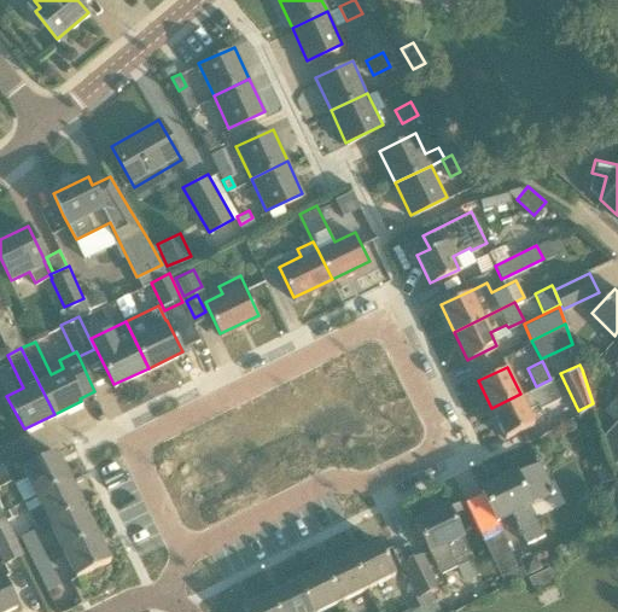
[(520,394),(491,408),(505,436),(534,421),(528,408),(537,403),(540,407),(560,397),(551,379),(536,386),(520,395),(520,394)]
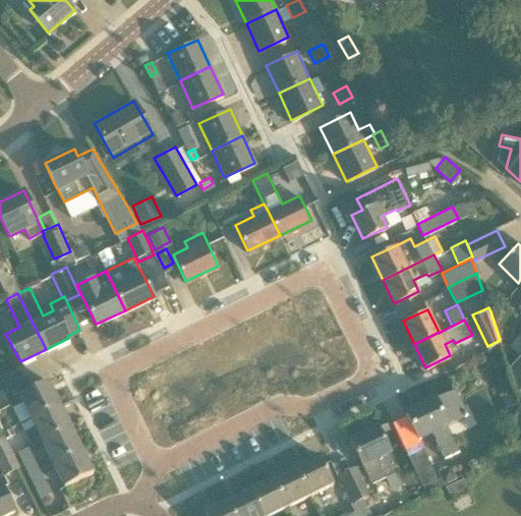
[(520,351),(509,365),(516,390),(520,386),(520,351)]
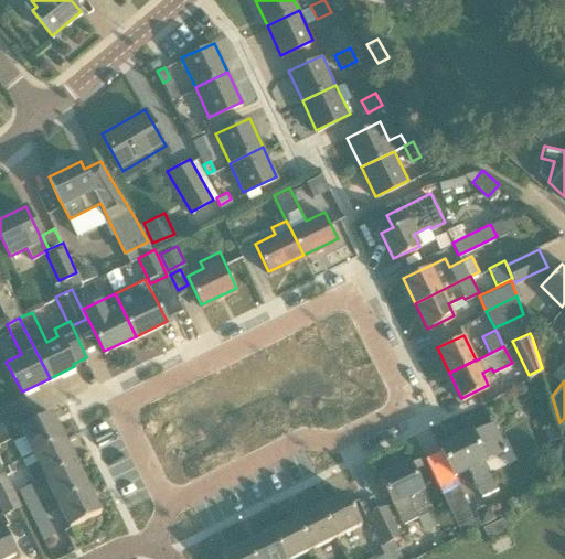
[(24,398),(0,409),(0,428),(9,425),(9,423),(32,412),(24,398)]
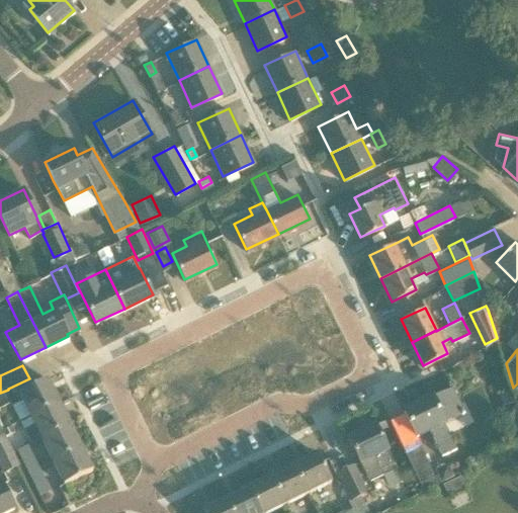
[(18,391),(29,413),(58,399),(47,376),(18,391)]
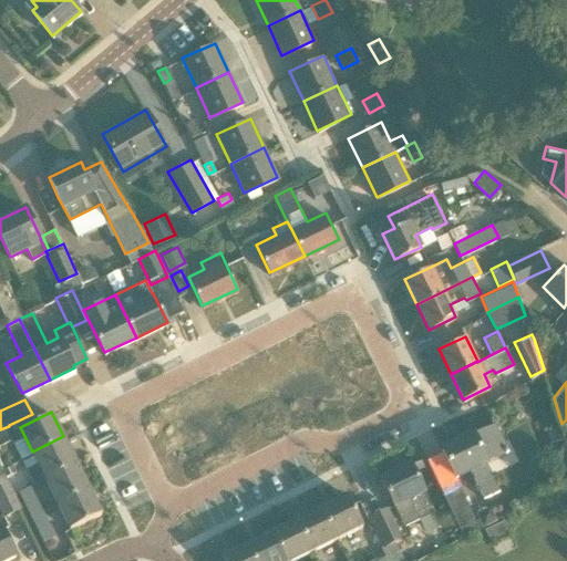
[(441,447),(450,467),(455,478),(472,470),(484,497),(500,489),(487,463),(488,461),(487,459),(507,450),(494,422),(441,447)]
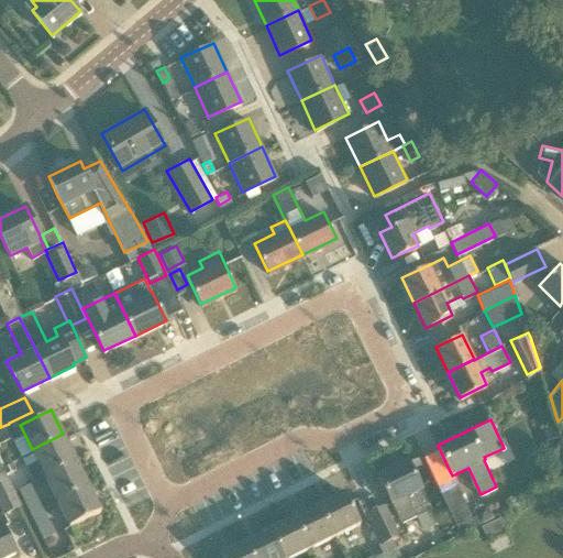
[(0,440),(14,434),(9,424),(0,427),(0,440)]
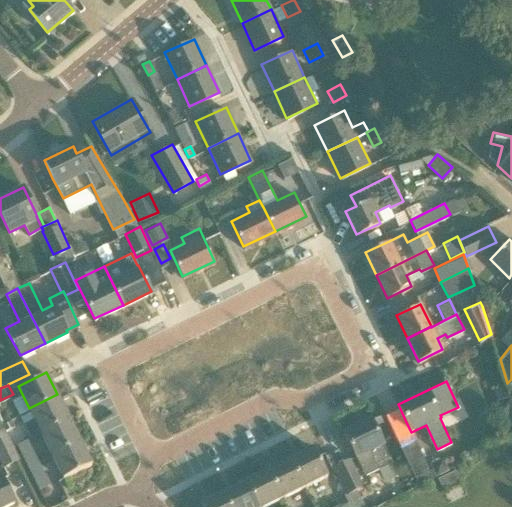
[(29,408),(40,431),(68,417),(57,394),(29,408)]
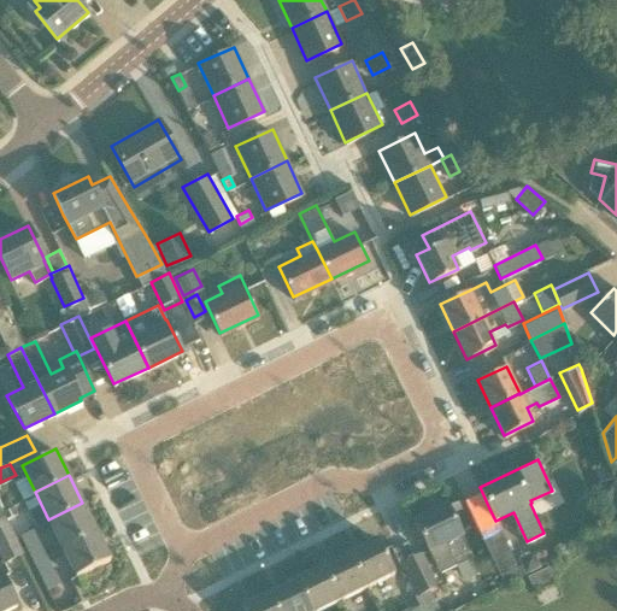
[(616,485),(615,477),(599,482),(605,499),(616,494),(616,485)]
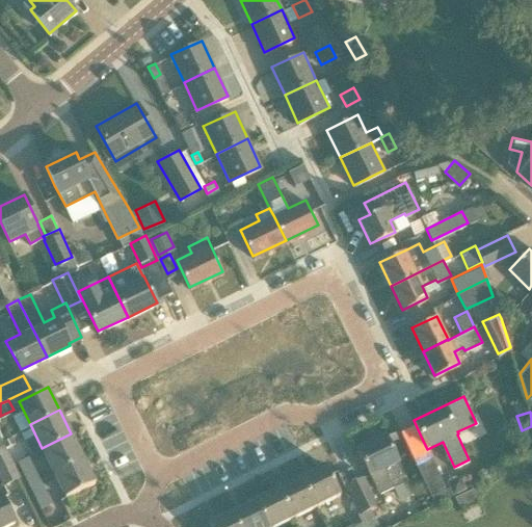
[(390,432),(393,440),(402,435),(398,427),(390,432)]
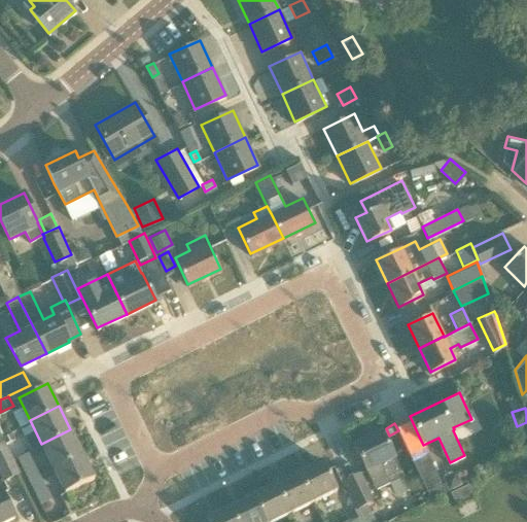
[(41,444),(53,466),(81,453),(70,429),(41,444)]
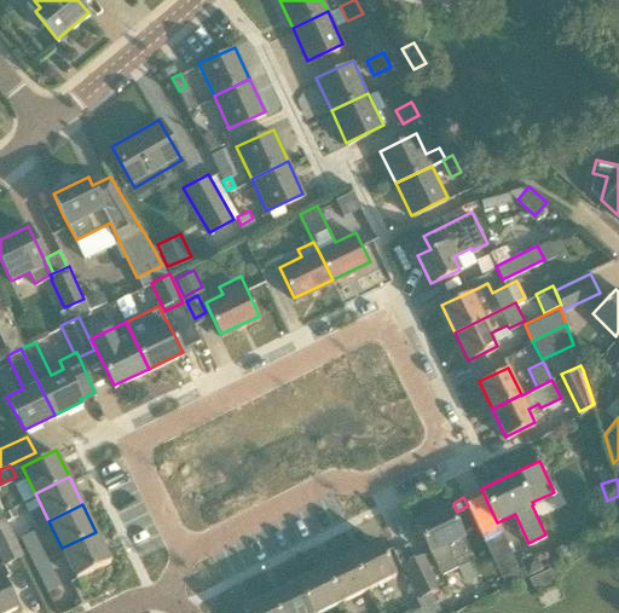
[(415,521),(426,543),(431,553),(432,553),(441,573),(469,559),(467,554),(470,551),(463,537),(447,504),(415,521)]
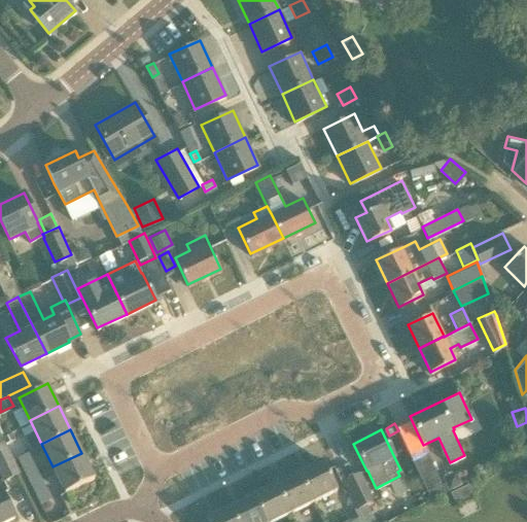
[(2,435),(4,439),(5,441),(13,437),(10,430),(2,435)]
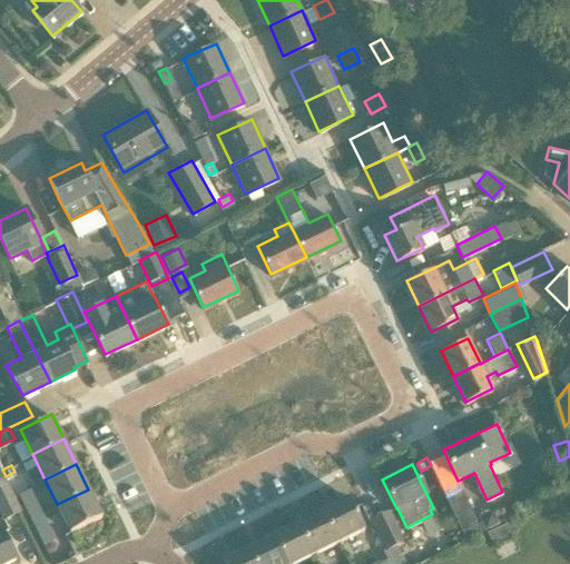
[(10,475),(18,493),(30,487),(21,470),(10,475)]
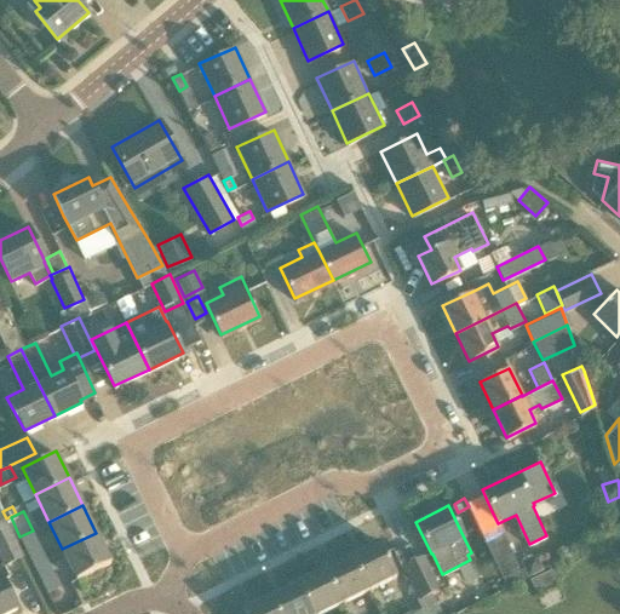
[(0,518),(0,557),(4,564),(23,555),(5,516),(0,518)]
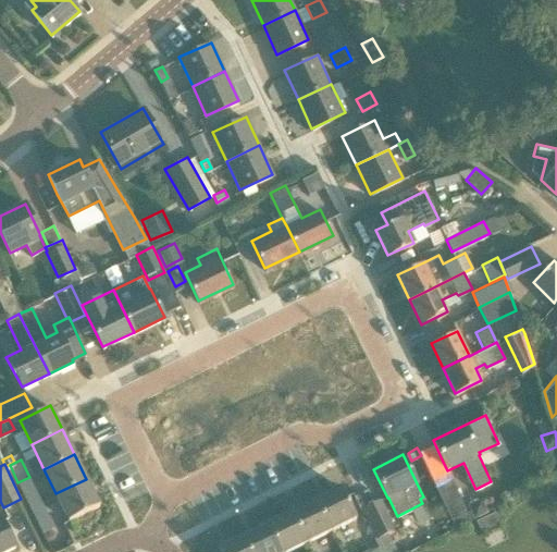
[(17,482),(29,506),(41,501),(29,477),(17,482)]
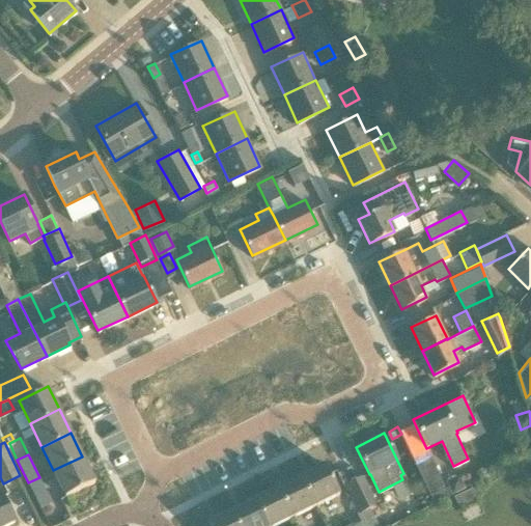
[(415,461),(430,494),(445,487),(429,454),(415,461)]
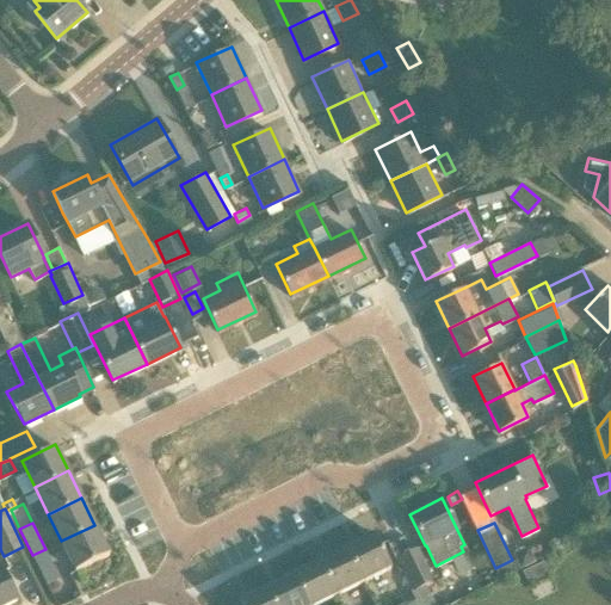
[(94,525),(61,541),(74,568),(109,551),(94,525)]
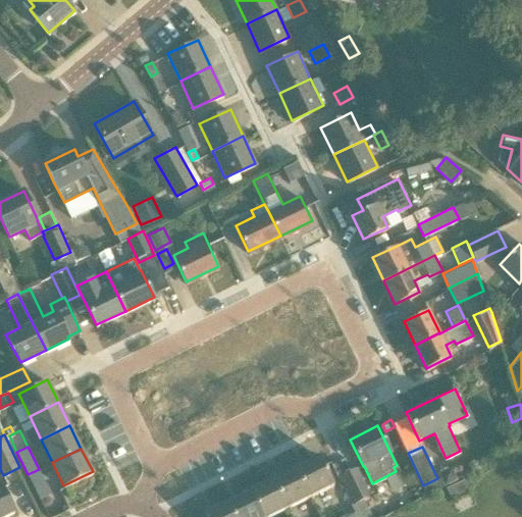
[(319,455),(296,466),(311,495),(333,483),(319,455)]
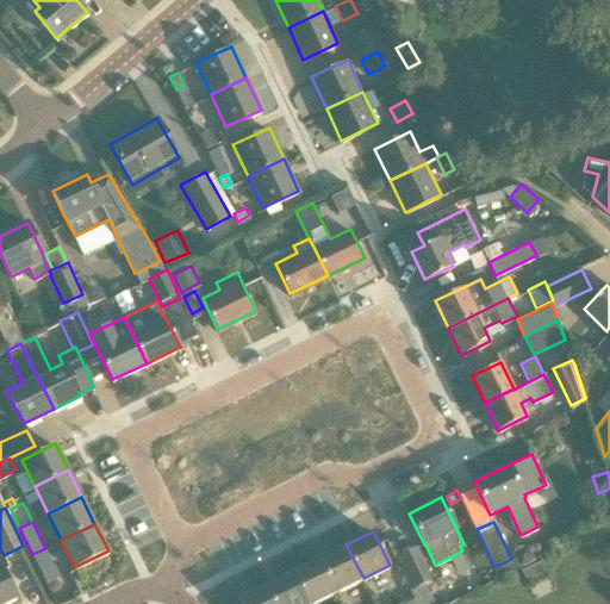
[(396,554),(411,586),(412,587),(433,577),(416,543),(396,554)]
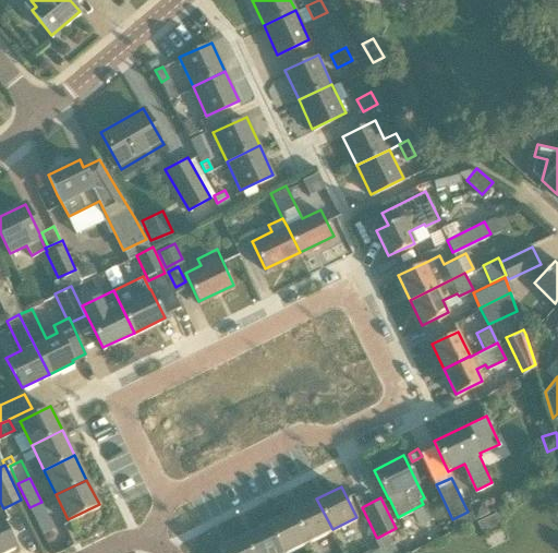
[(316,499),(292,511),(307,541),(332,529),(316,499)]
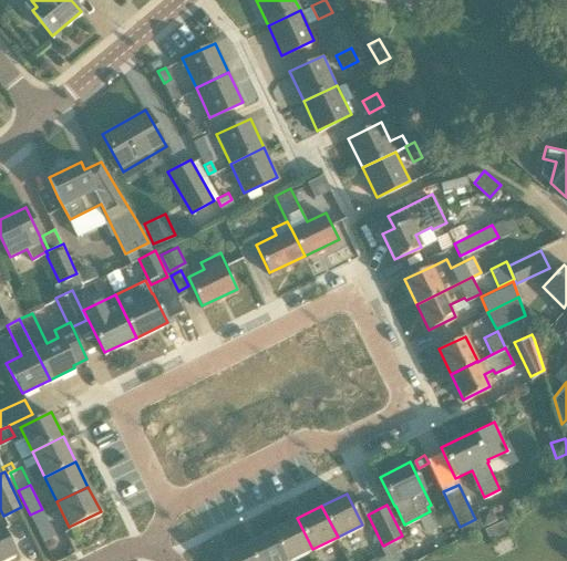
[(42,509),(30,515),(42,540),(54,533),(42,509)]
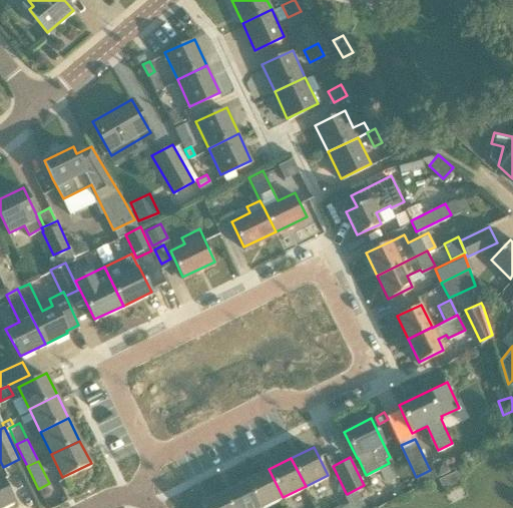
[(269,469),(246,480),(260,507),(262,507),(283,497),(269,469)]
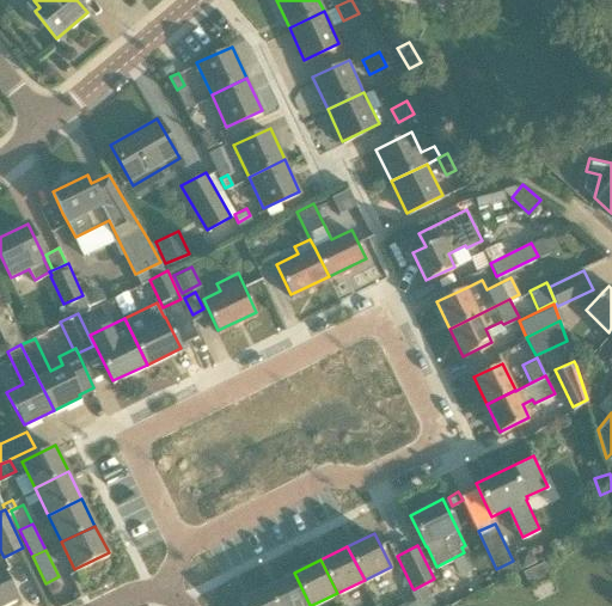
[(0,605),(16,598),(1,568),(0,568),(0,605)]
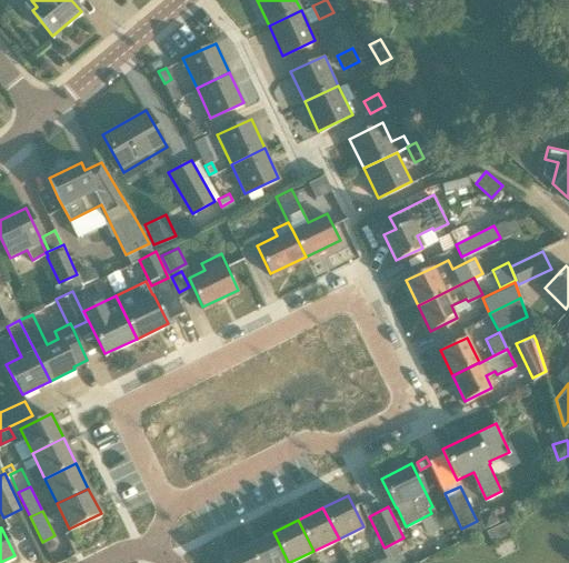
[(288,562),(273,532),(248,544),(257,562),(288,562)]
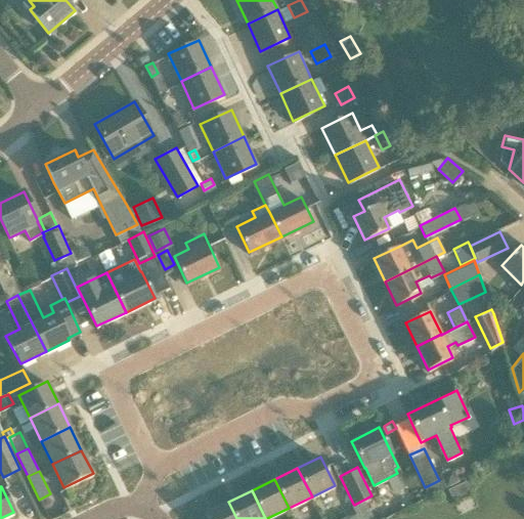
[(236,518),(228,502),(205,513),(207,518),(236,518)]
